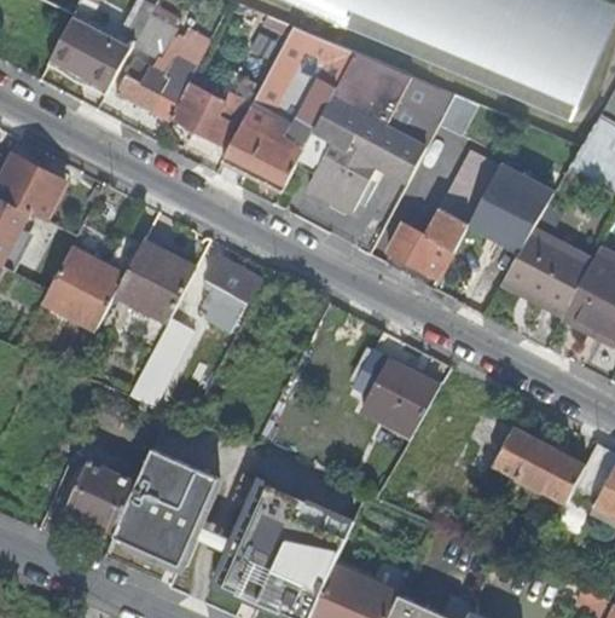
[(133,0),(119,28),(135,36),(148,15),(152,5),(141,0),(133,0)]
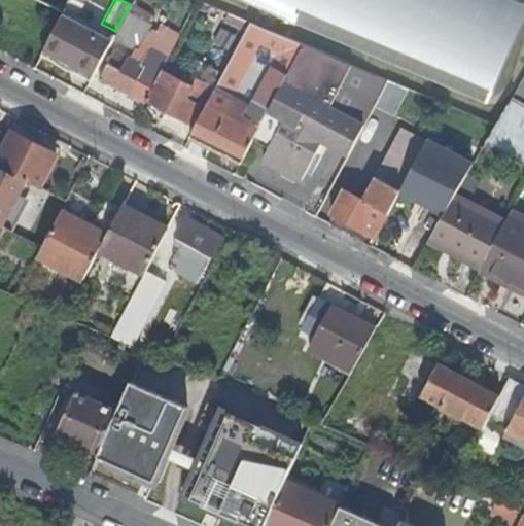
[(241,0),(246,2),(246,0),(269,0),(267,5),(276,9),(274,15),(292,24),(292,23),(484,103),(523,9),(523,4),(513,0),(241,0)]
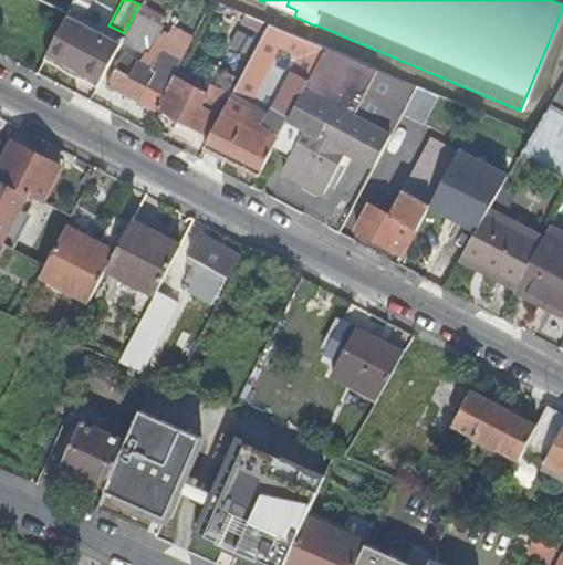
[(124,33),(122,40),(146,52),(159,27),(135,13),(124,33)]
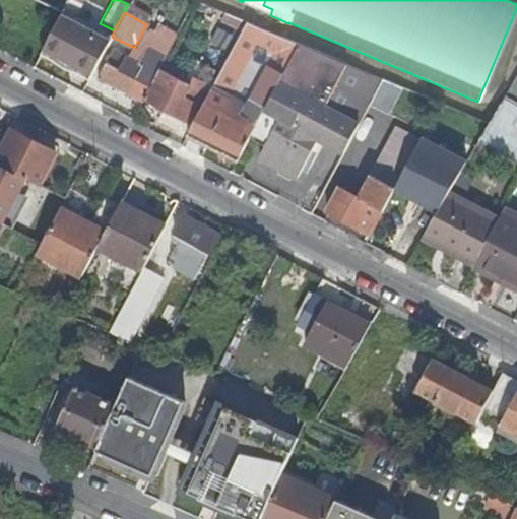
[(97,33),(60,13),(42,49),(77,68),(97,33)]
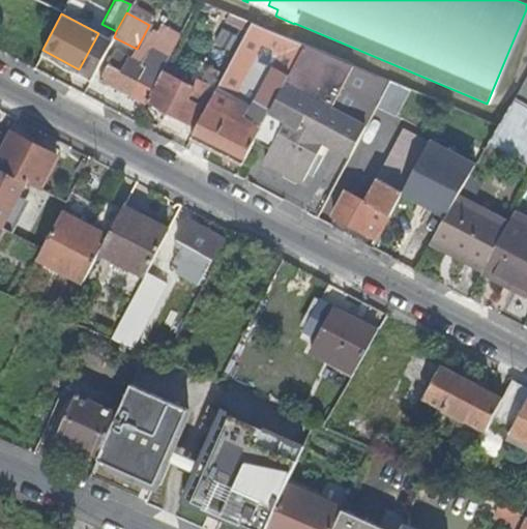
[(189,137),(239,164),(252,139),(282,83),(302,45),(250,22),(215,88),(200,117),(198,121),(189,137)]
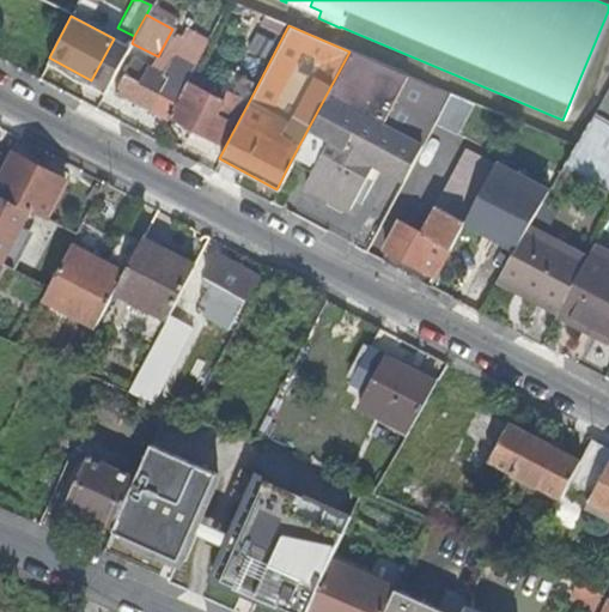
[(170,62),(158,56),(152,68),(163,74),(170,62)]
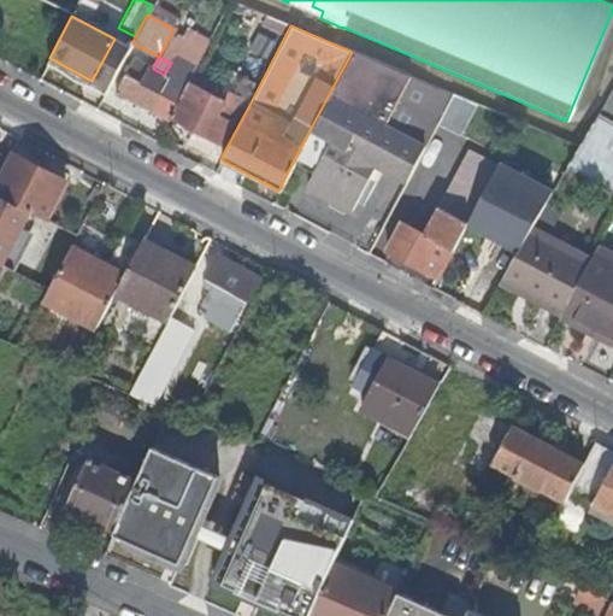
[(115,93),(164,119),(169,112),(176,95),(178,97),(194,68),(174,58),(171,63),(164,75),(153,69),(134,59),(115,93)]
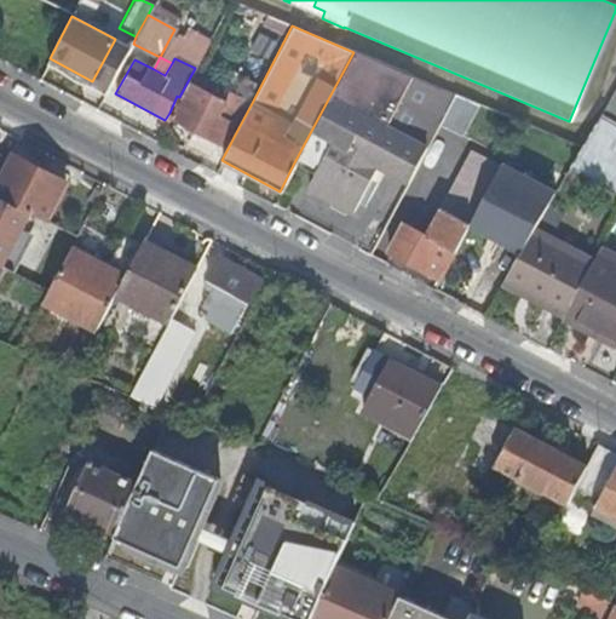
[(218,143),(220,138),(224,131),(234,137),(252,103),(229,92),(224,101),(202,90),(212,72),(197,64),(195,68),(179,97),(168,116),(218,143)]
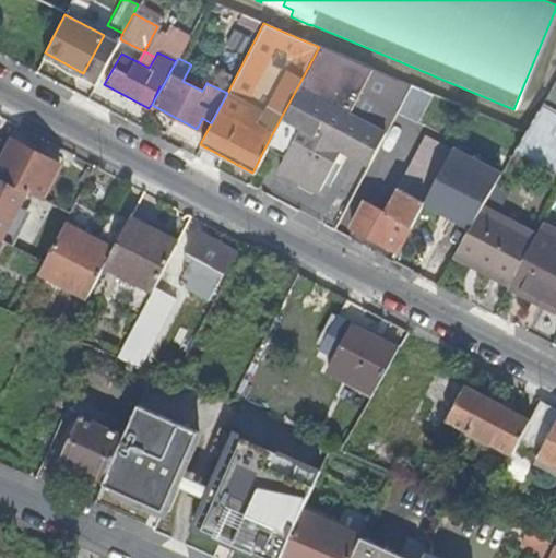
[(540,105),(555,114),(555,113),(555,76),(551,86),(540,105)]
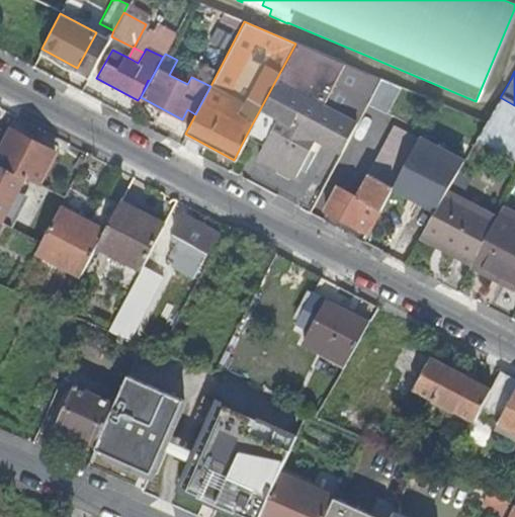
[(387,82),(378,78),(370,94),(377,98),(387,82)]
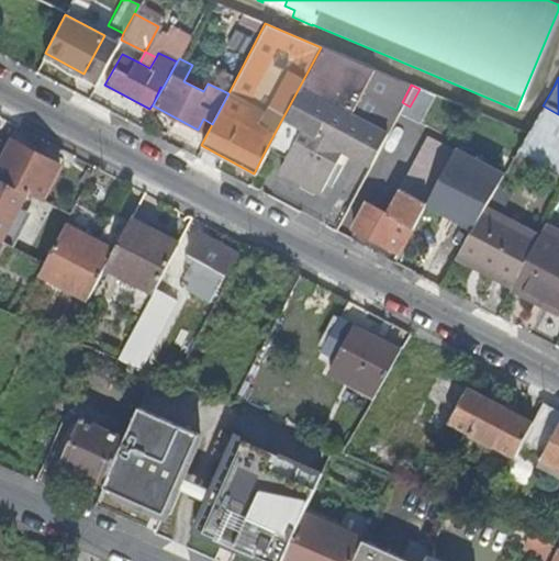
[(279,169),(310,186),(348,113),(299,88),(267,147),(286,157),(279,169)]
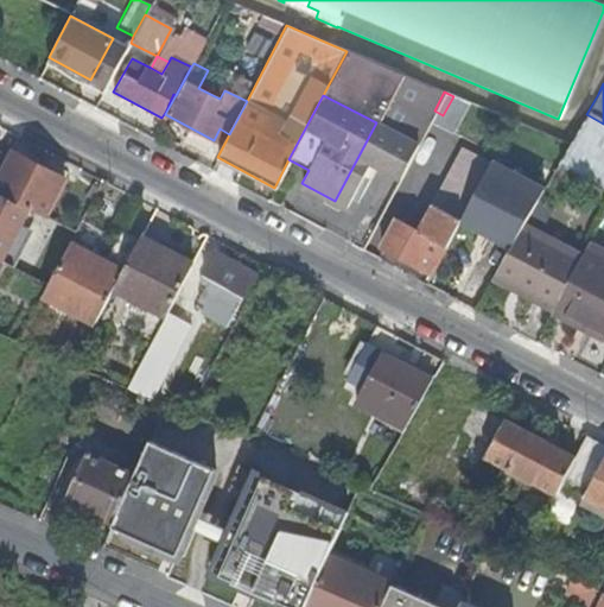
[(603,124),(586,114),(568,144),(558,163),(573,172),(603,189),(603,124)]
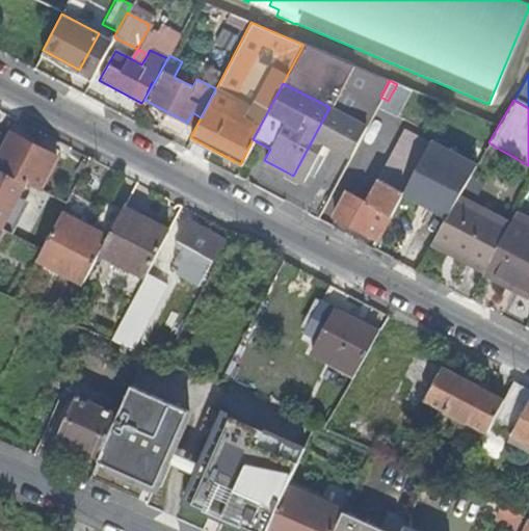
[(365,126),(329,107),(293,176),(302,180),(323,141),(349,155),(365,126)]
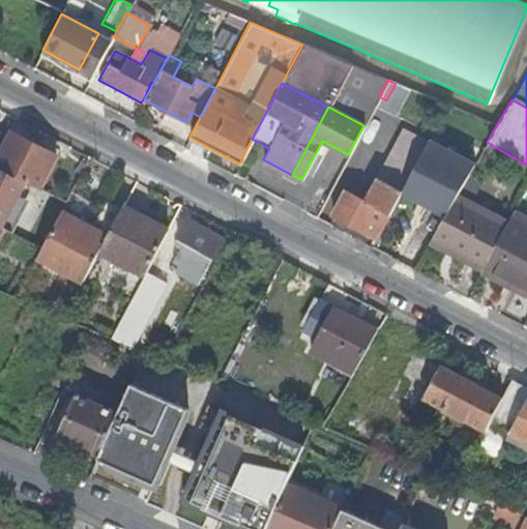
[(192,112),(188,118),(198,121),(200,117),(192,112)]
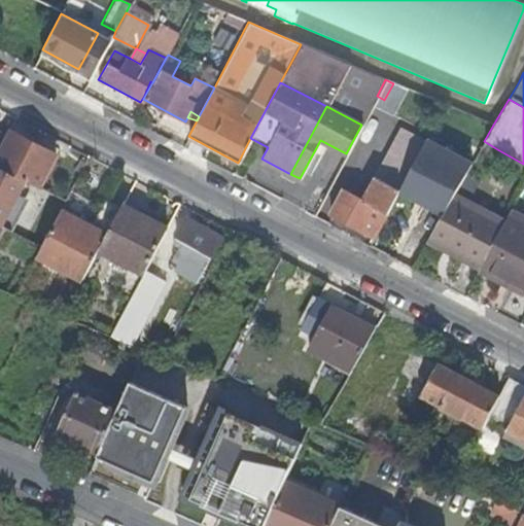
[(412,128),(408,134),(422,142),(424,139),(426,135),(412,128)]
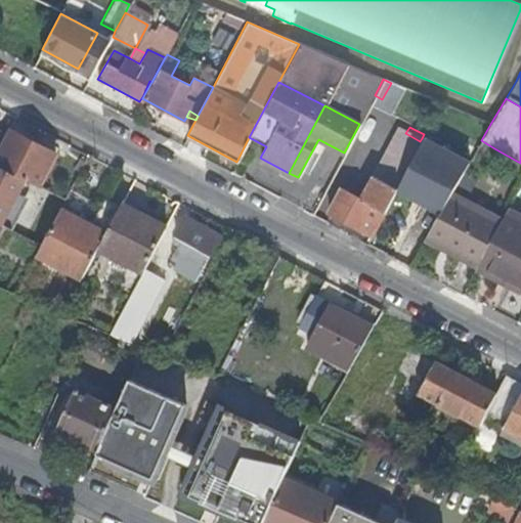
[(53,154),(12,131),(7,128),(5,133),(3,136),(0,134),(0,150),(26,165),(19,176),(25,179),(37,185),(53,154)]
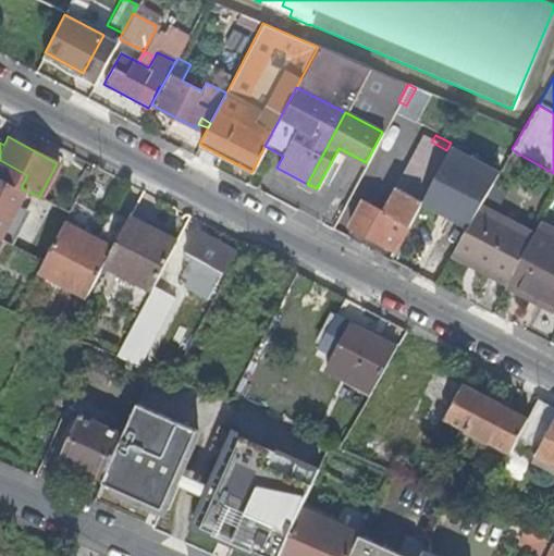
[(347,226),(394,250),(421,200),(444,156),(446,150),(431,141),(425,138),(417,153),(427,159),(408,194),(397,187),(385,212),(361,200),(347,226)]
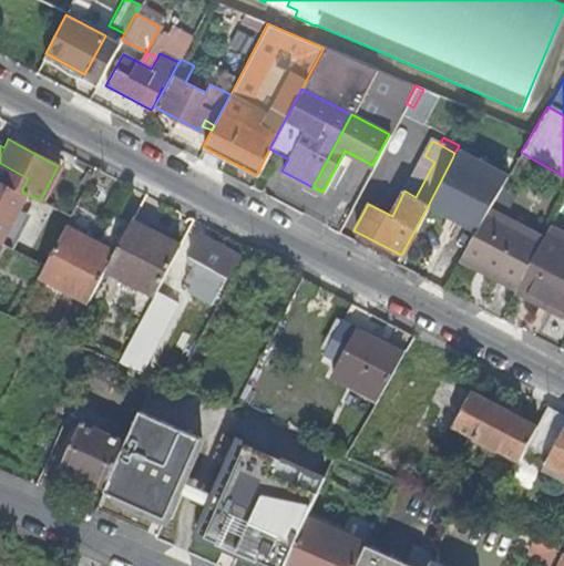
[(506,175),(457,150),(454,153),(452,158),(501,185),(506,175)]
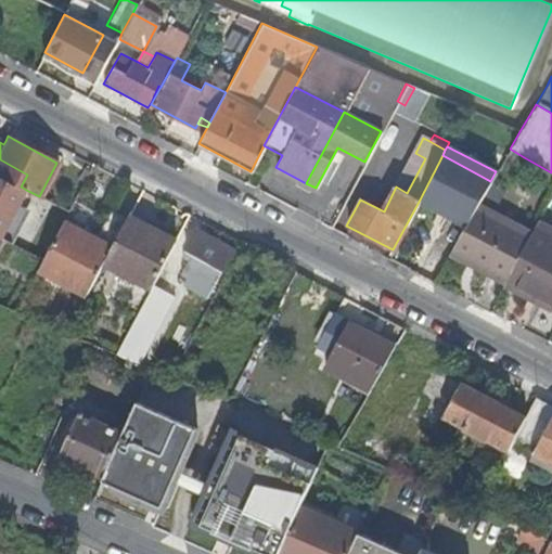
[(443,155),(420,200),(437,208),(431,221),(438,226),(439,224),(443,226),(448,214),(451,206),(470,216),(475,206),(490,181),(443,155)]
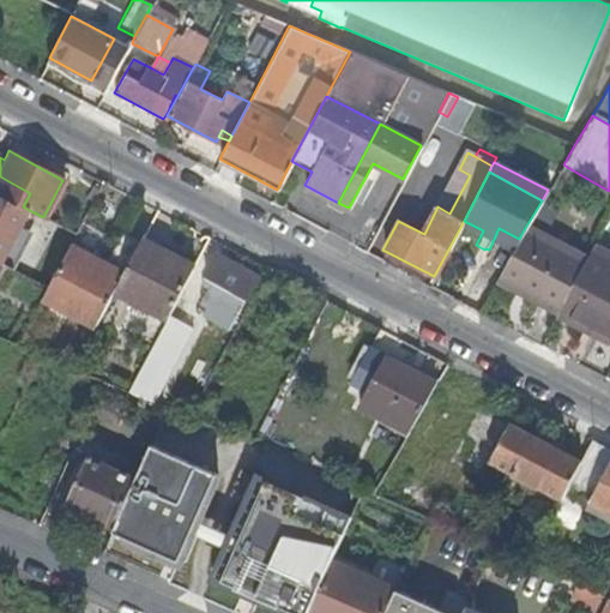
[(0,262),(2,264),(29,210),(0,198),(0,262)]
